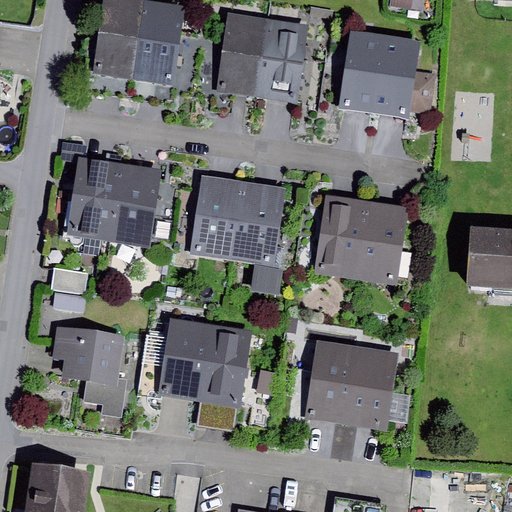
[(146,2),(133,0),(104,0),(93,74),(134,80),(146,2)]
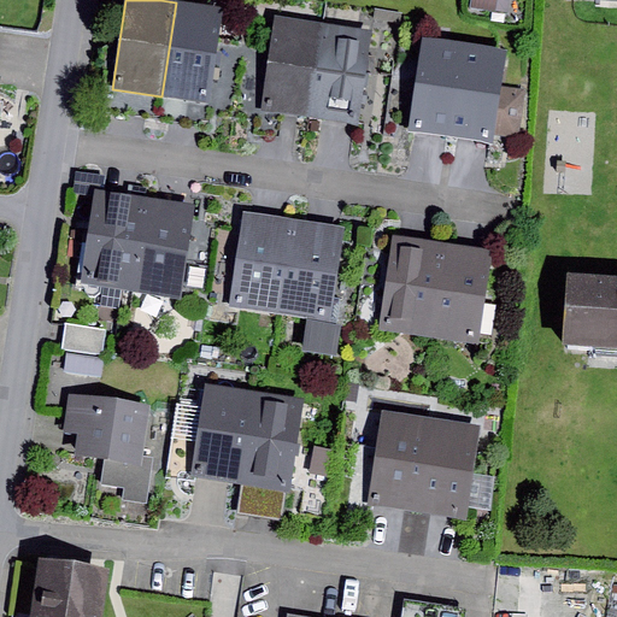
[(223,10),(176,3),(162,97),(209,104),(219,39),(223,10)]
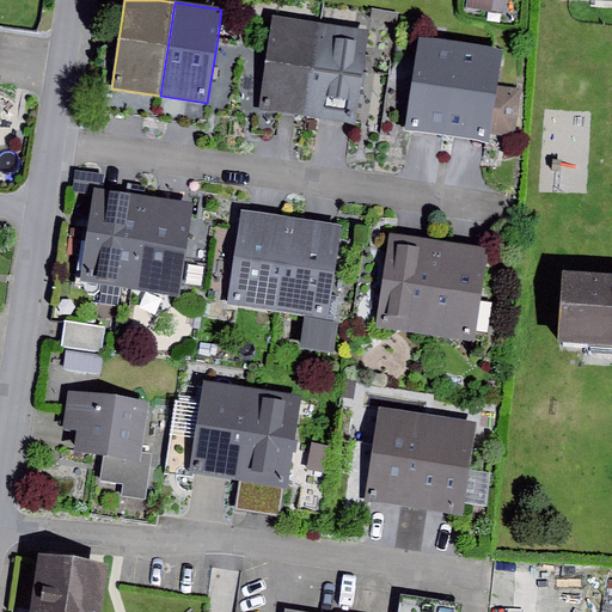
[(41,12),(25,10),(24,20),(38,24),(41,12)]
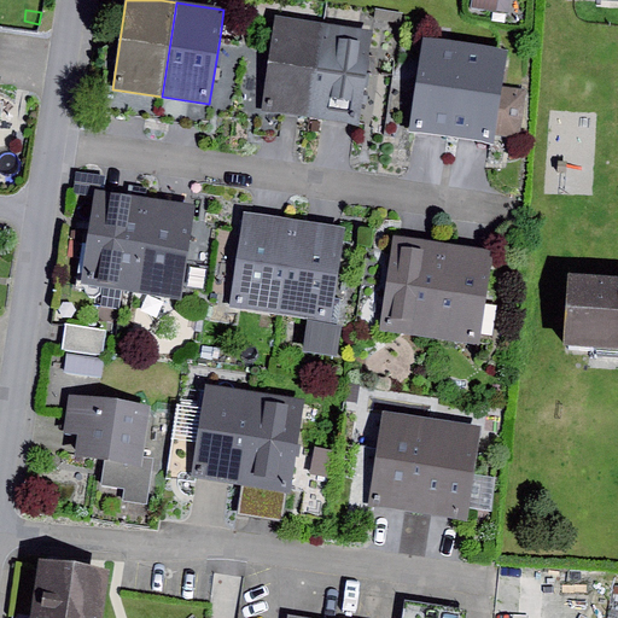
[(403,13),(377,10),(374,19),(401,24),(403,13)]
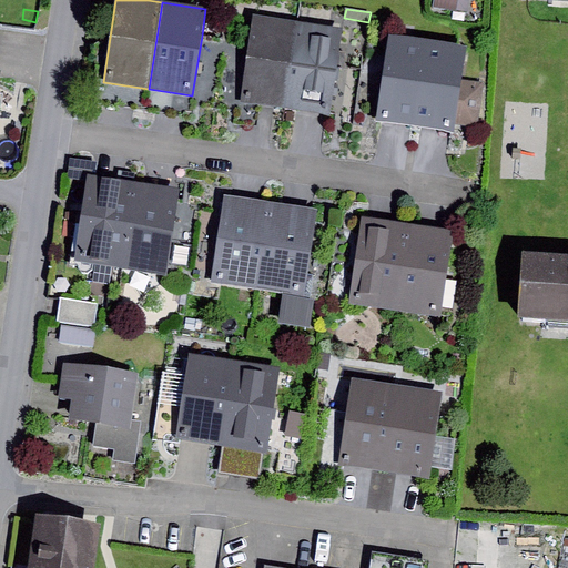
[(298,23),(255,17),(251,43),(242,103),(286,109),(298,23)]
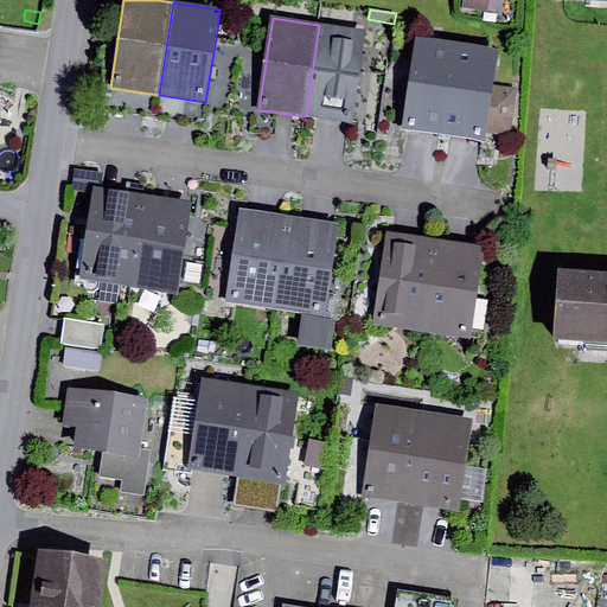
[(365,31),(319,25),(306,116),(352,123),(365,31)]
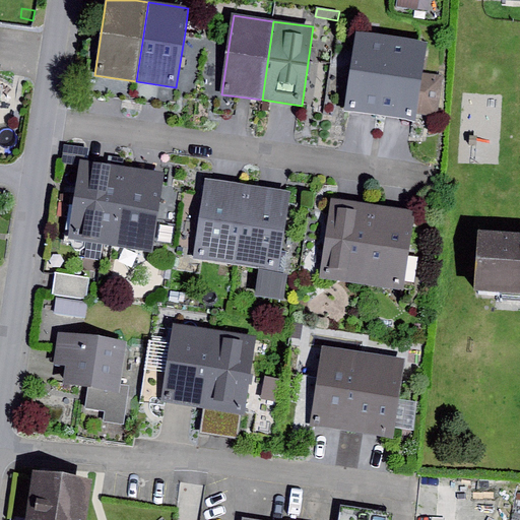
[(392,37),(355,31),(344,112),(381,118),(392,37)]
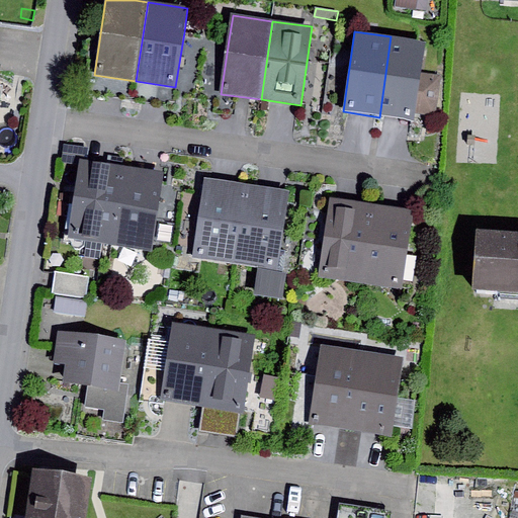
[(229,39),(184,32),(175,87),(221,94),(229,39)]
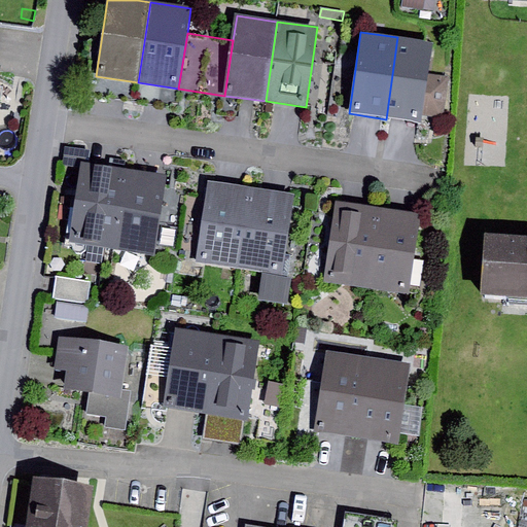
[(432,42),(397,37),(386,119),(421,124),(422,114),(444,117),(449,77),(428,74),(432,42)]
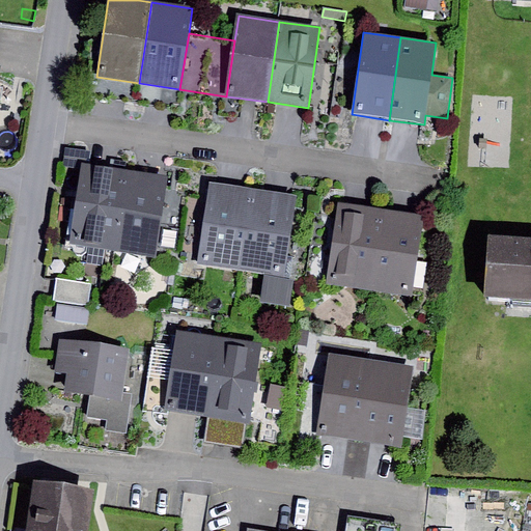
[(0,124),(10,73),(0,70),(0,124)]
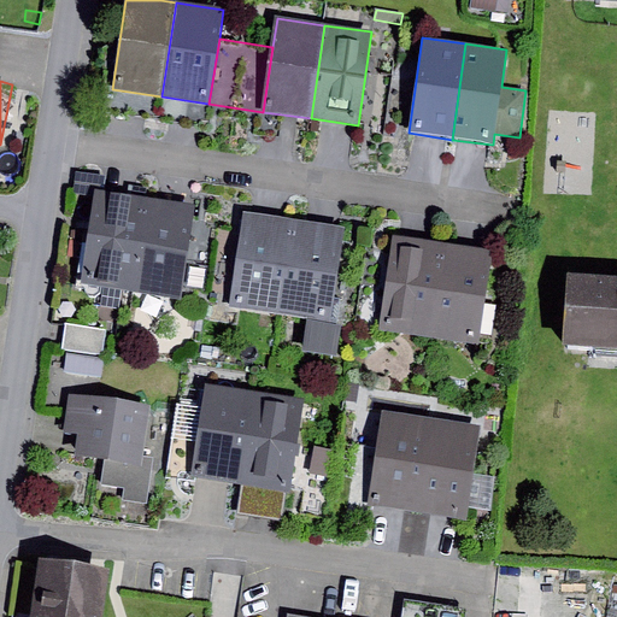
[(127,195),(95,191),(81,285),(84,286),(83,292),(88,297),(95,298),(101,294),(101,289),(133,293),(146,198),(148,188),(128,186),(127,195)]
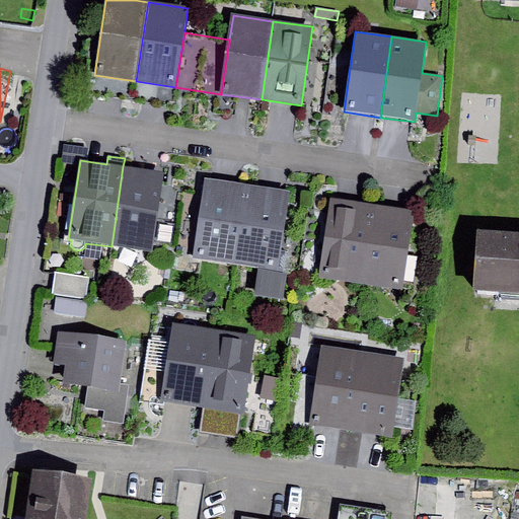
[(123,166),(112,246),(152,252),(153,242),(165,243),(174,188),(163,186),(165,172),(123,166)]
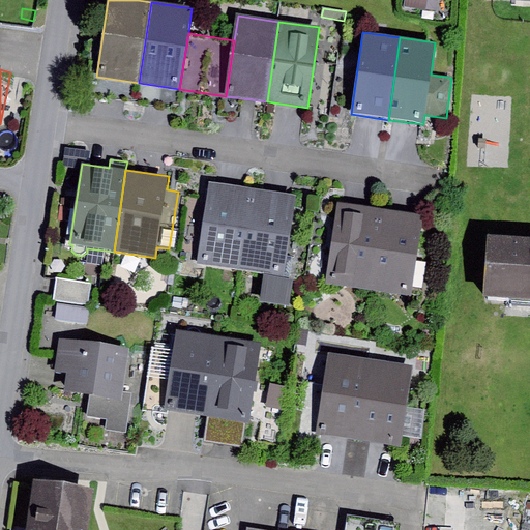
[(254,189),(210,182),(197,263),(241,270),(254,189)]
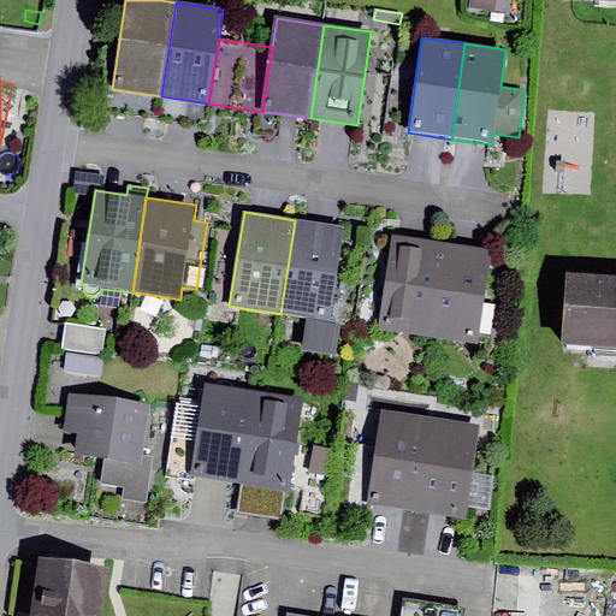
[(344,229),(295,220),(280,314),(307,320),(330,324),(344,229)]
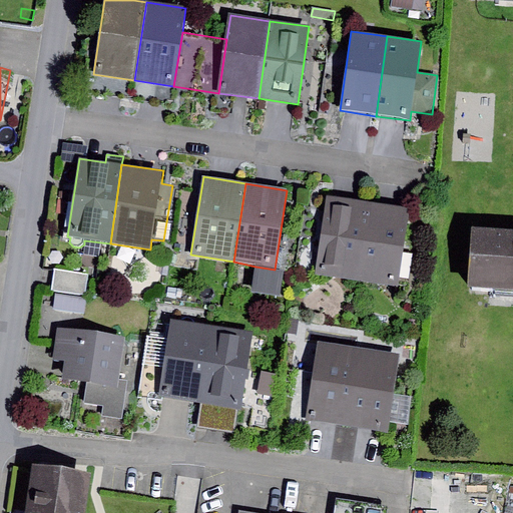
[(370,202),(327,196),(315,274),(358,281),(370,202)]
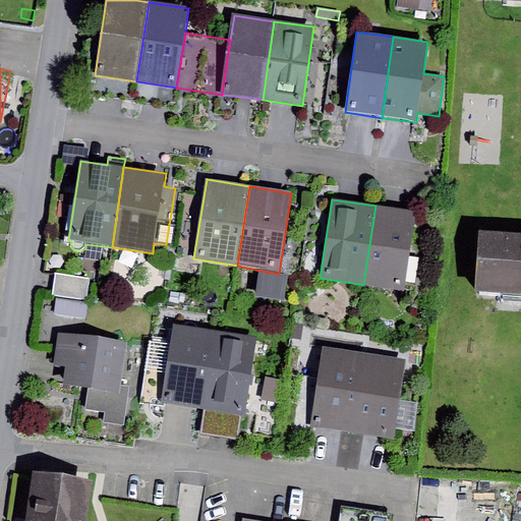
[(415,212),(375,206),(363,285),(403,291),(415,212)]
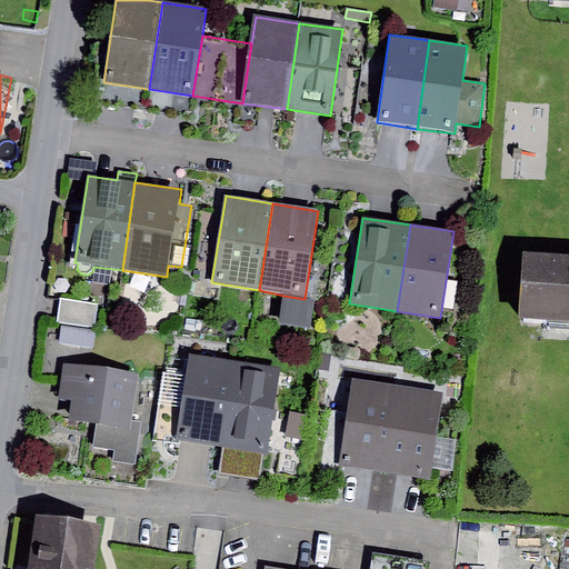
[(568,323),(568,257),(525,255),(519,320),(568,323)]
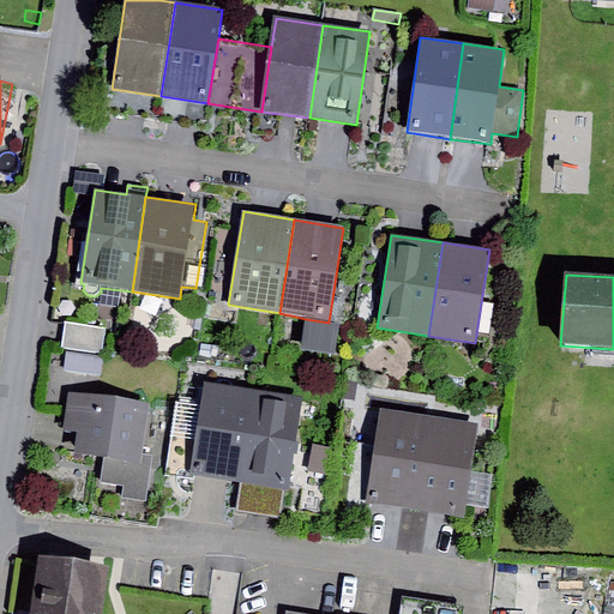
[(329,323),(306,319),(301,348),(337,354),(342,325),(329,323)]
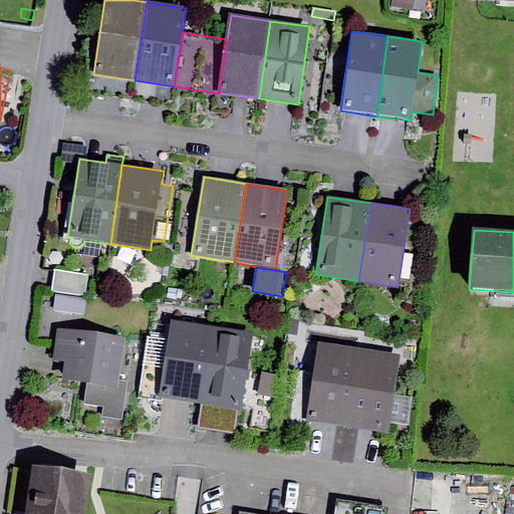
[(88,275),(55,271),(52,291),(85,295),(88,275)]
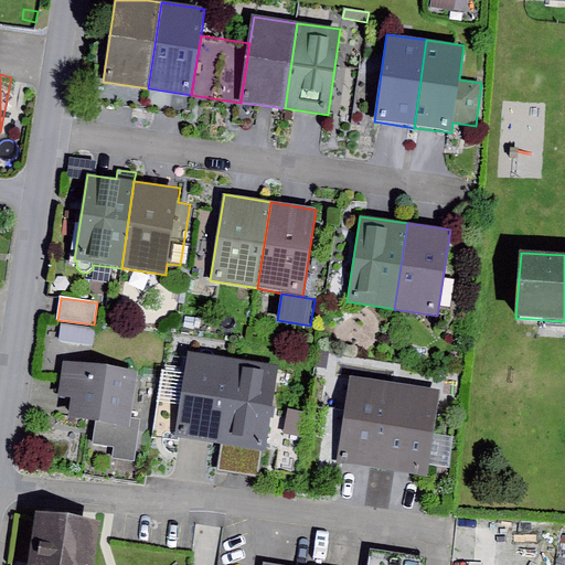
[(194,318),(185,317),(184,327),(193,329),(194,318)]
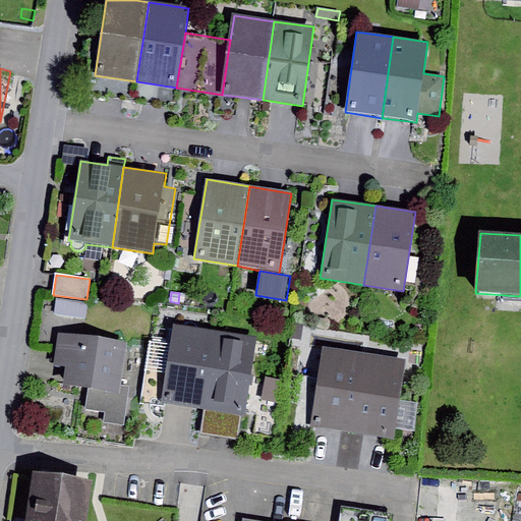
[(88,303),(56,299),(54,314),(85,319),(88,303)]
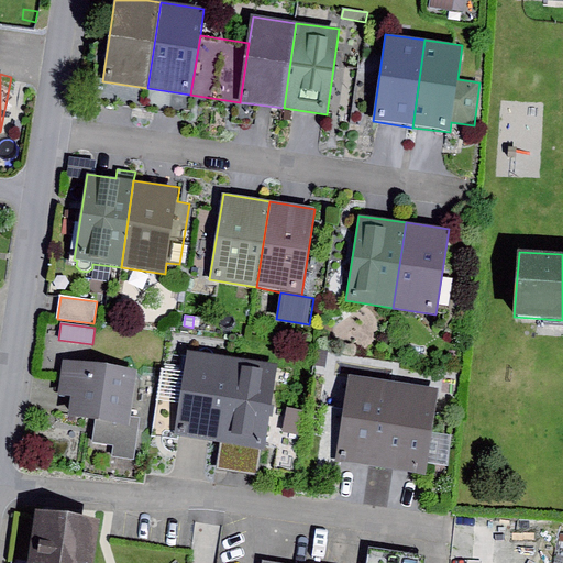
[(219,441),(233,359),(189,351),(185,374),(161,370),(150,435),(179,441),(180,434),(219,441)]
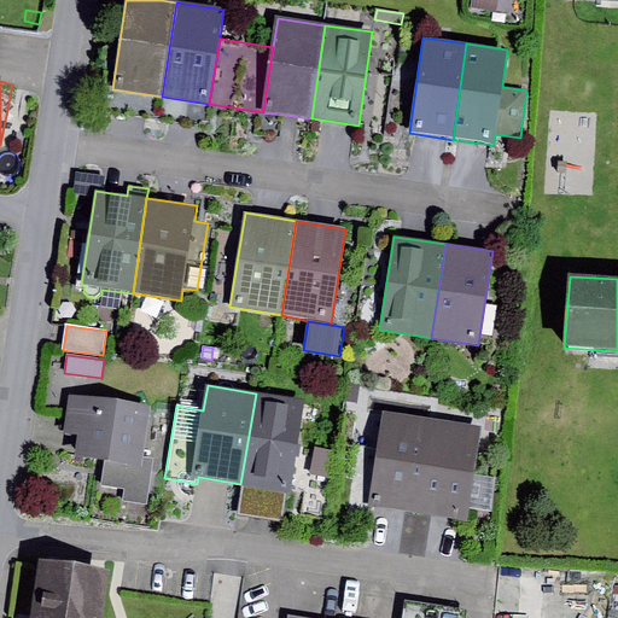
[(304,401),(256,394),(240,484),(290,493),(304,401)]
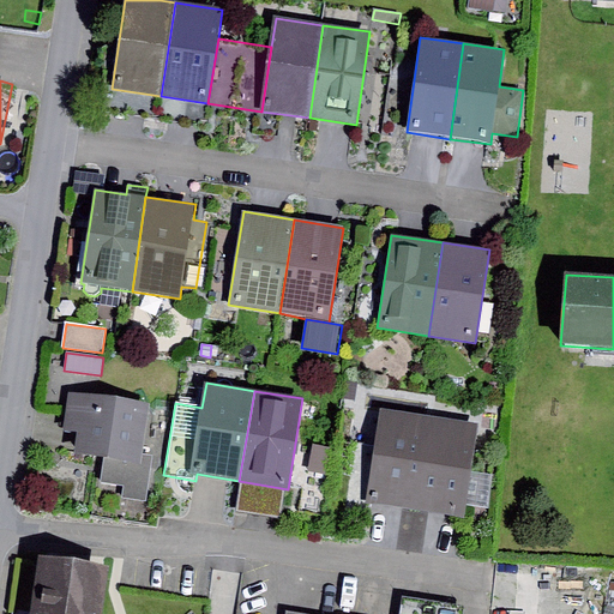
[(150,404),(70,393),(64,432),(77,434),(74,455),(104,458),(142,464),(143,455),(150,404)]
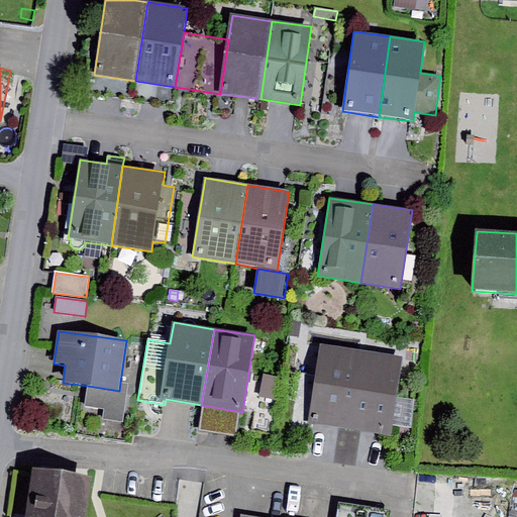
[(349,430),(362,350),(321,344),(308,423),(349,430)]
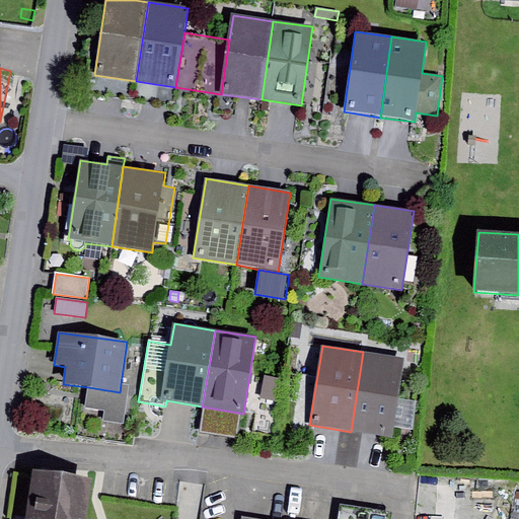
[(403,359),(363,352),(351,432),(392,438),(403,359)]
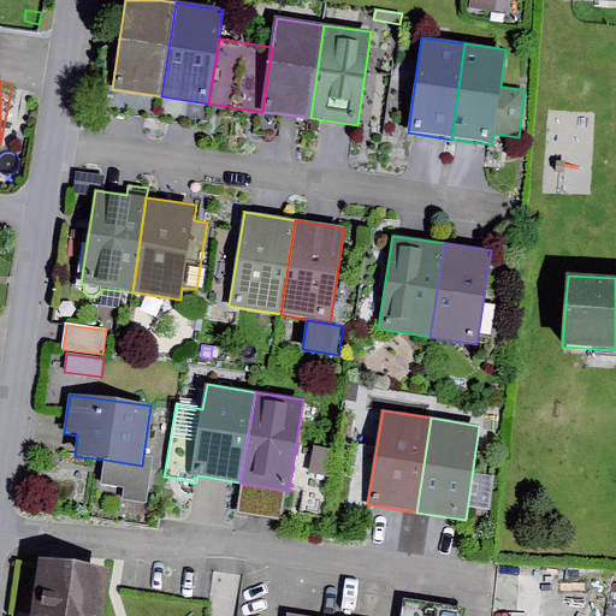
[(333,437),(317,433),(309,463),(326,467),(333,437)]
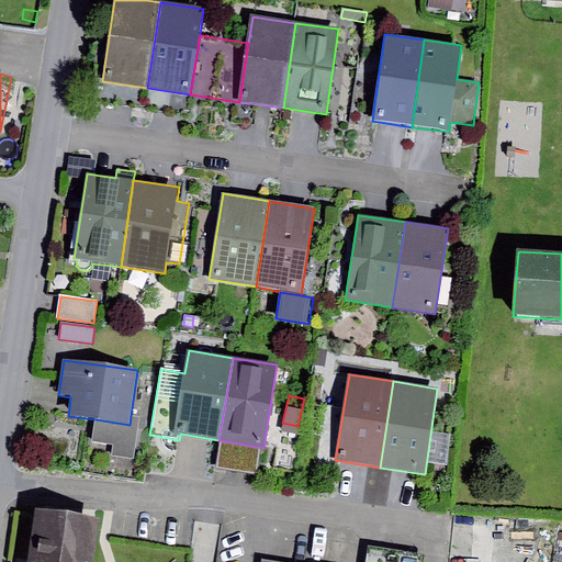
[(130,425),(96,419),(91,441),(114,446),(113,457),(134,460),(141,417),(131,416),(130,425)]
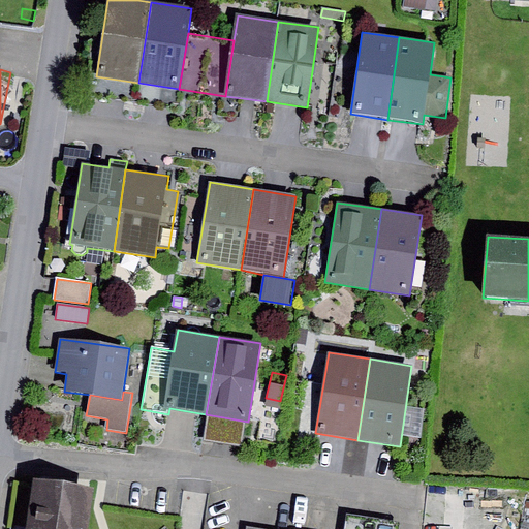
[(87,528),(94,489),(33,479),(25,528),(87,528)]
